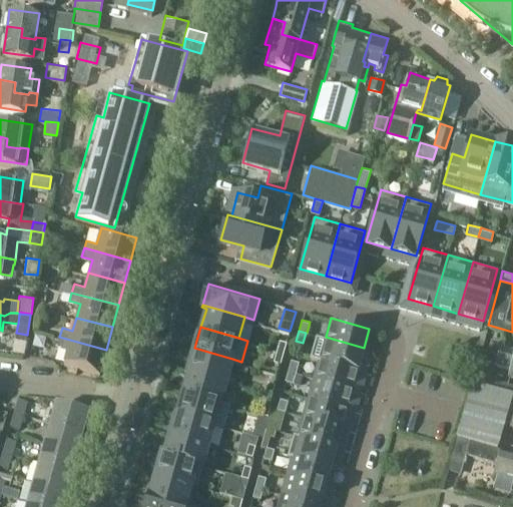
[(317,335),(311,354),(358,368),(364,348),(326,337),(317,335)]
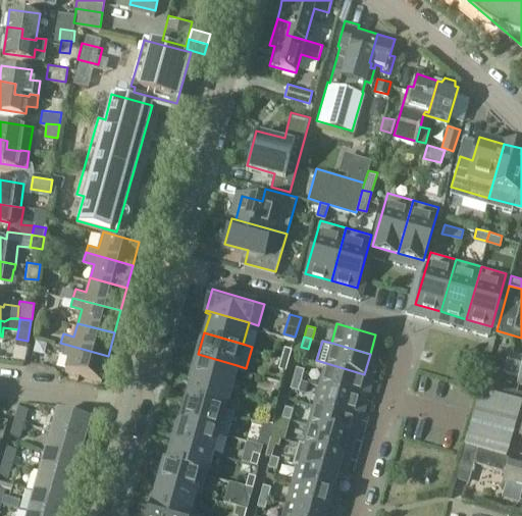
[(108,356),(60,343),(58,351),(69,354),(65,368),(69,369),(79,372),(101,378),(108,356)]
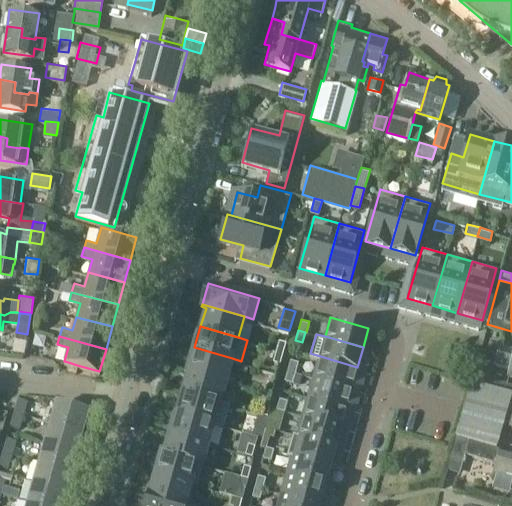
[(281,339),(278,350),(285,352),(288,341),(281,339)]
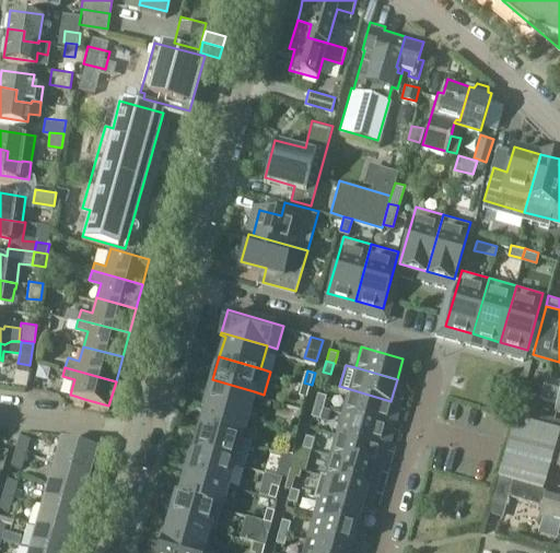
[(559,380),(547,376),(544,385),(559,389),(559,380)]
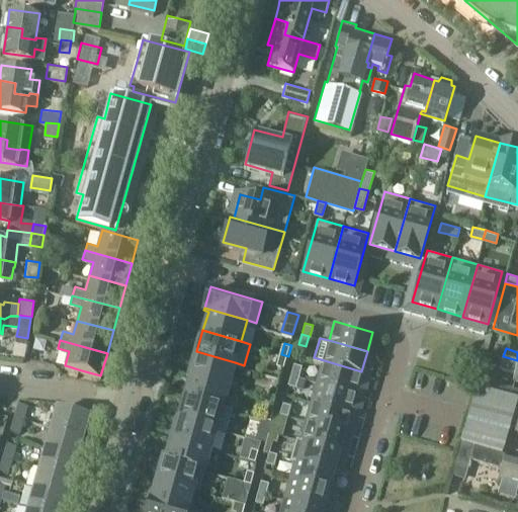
[(196,351),(190,372),(229,384),(235,363),(235,362),(196,351)]
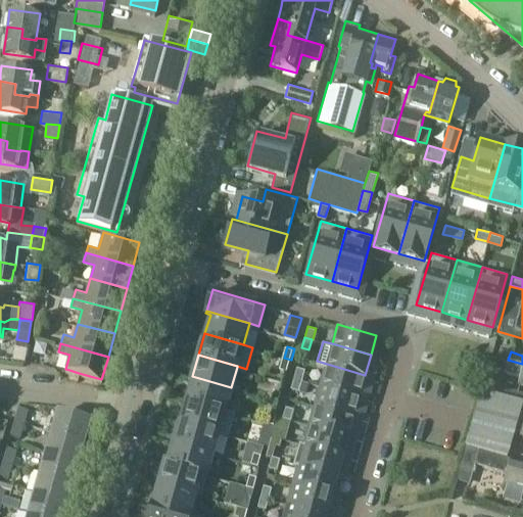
[(490,355),(488,363),(506,368),(508,360),(490,355)]
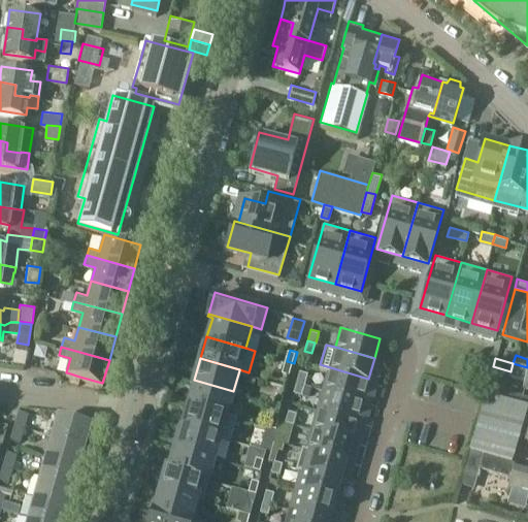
[(287,361),(284,372),(291,374),(294,363),(287,361)]
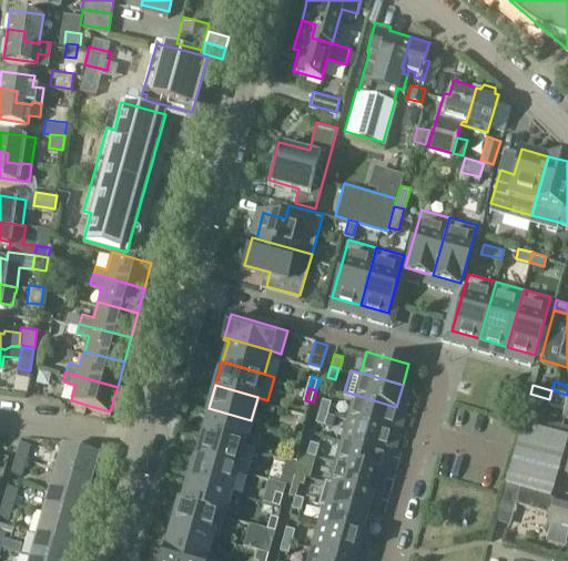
[(567,395),(551,390),(549,399),(549,400),(567,406),(564,414),(567,414),(567,395)]
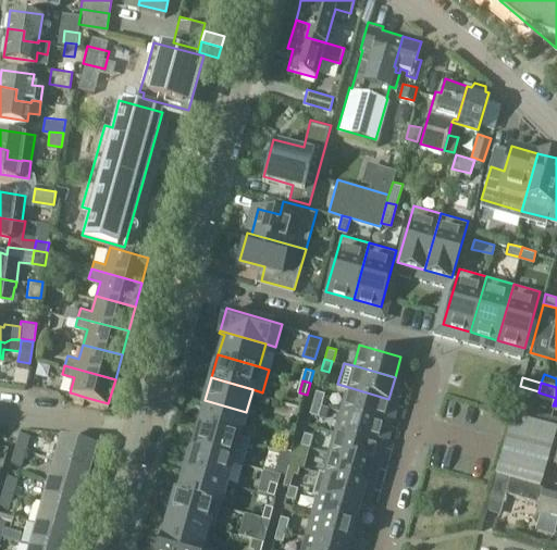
[(347,388),(342,408),(387,421),(394,400),(388,399),(337,384),(337,386),(347,388)]
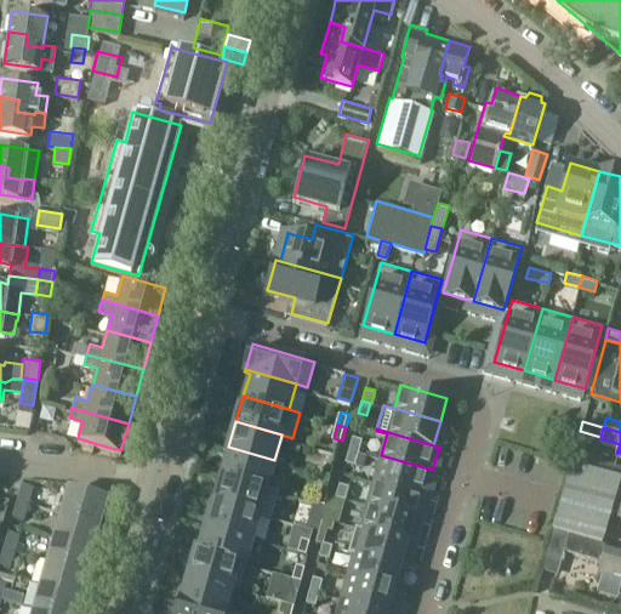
[(352,435),(348,447),(358,450),(362,437),(352,435)]
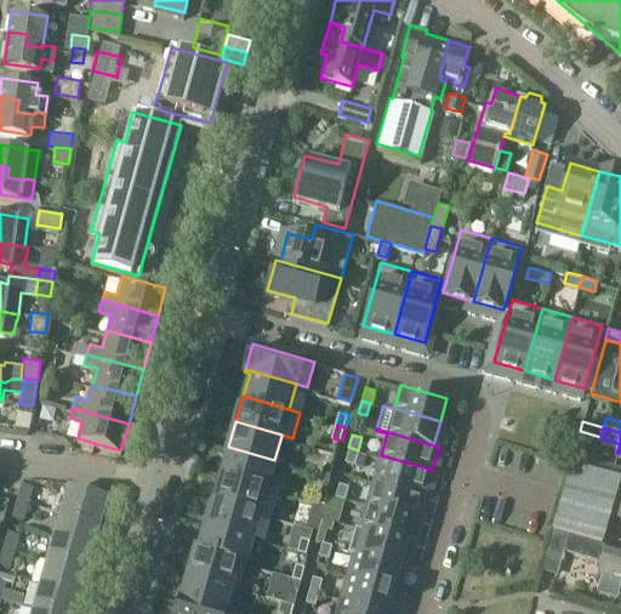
[(83,439),(80,447),(92,450),(93,443),(83,439)]
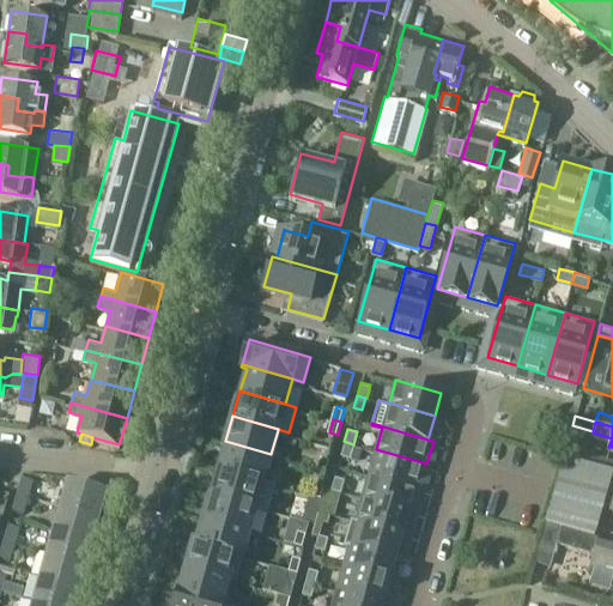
[(225,441),(218,466),(263,479),(265,479),(271,454),(225,441)]
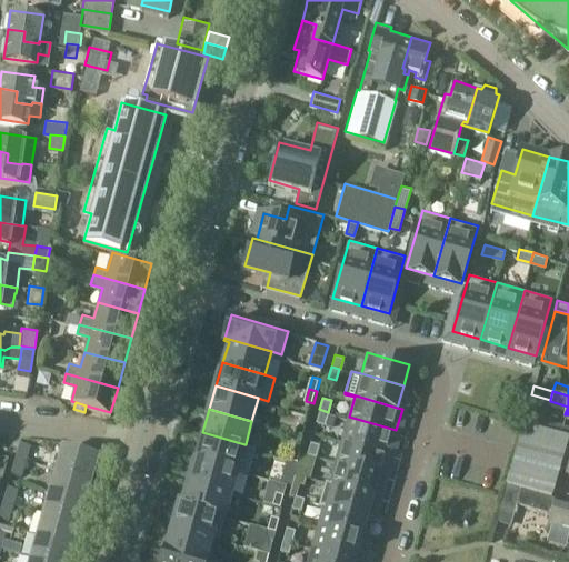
[(325,423),(328,412),(319,409),(316,421),(325,423)]
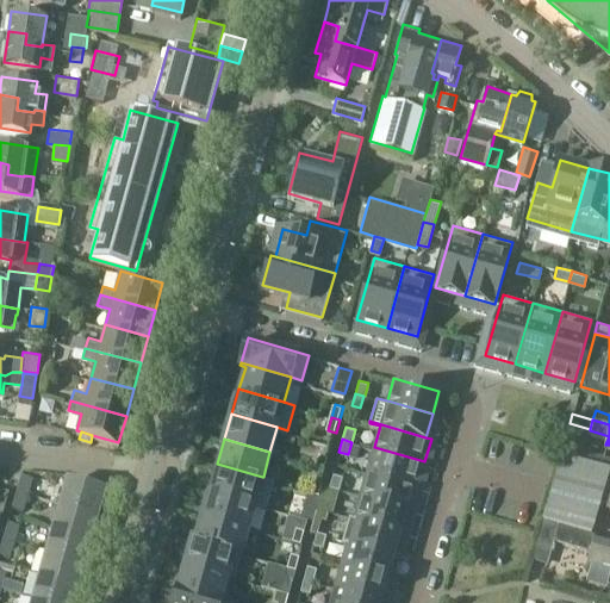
[(609,455),(564,442),(542,516),(559,522),(591,532),(599,502),(608,471),(609,462),(609,455)]
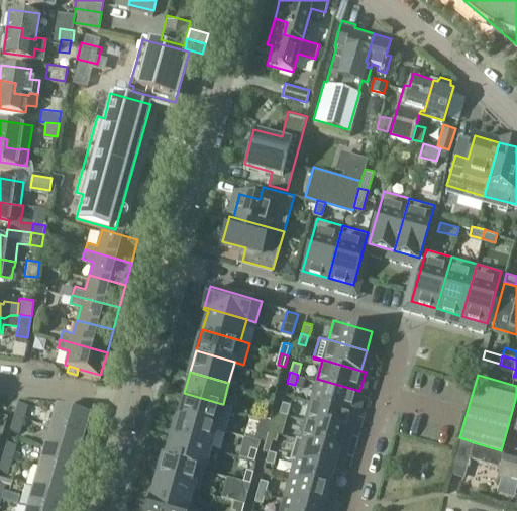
[(317,379),(311,399),(354,411),(359,391),(317,379)]
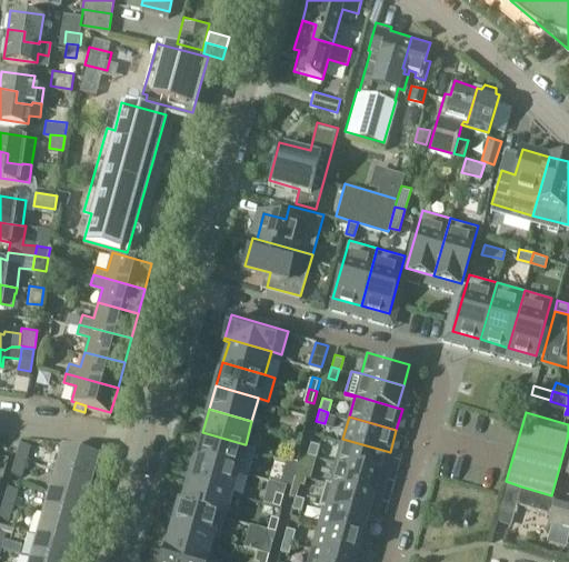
[(298,422),(295,434),(301,437),(306,424),(298,422)]
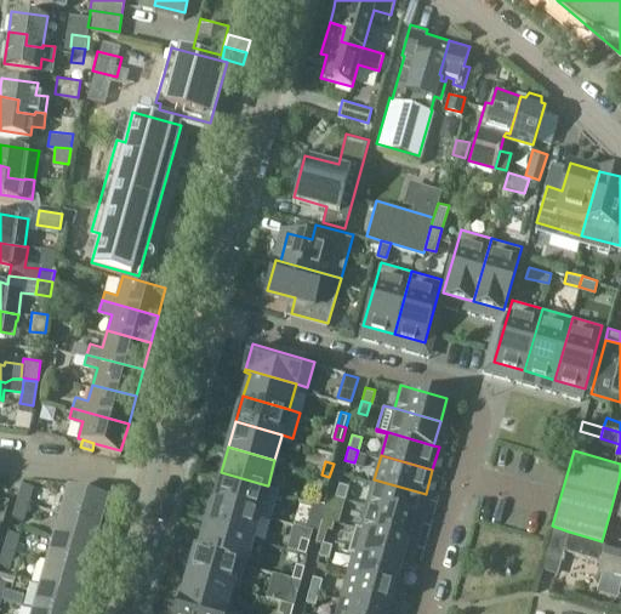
[(221,472),(214,498),(260,511),(272,515),(279,489),(267,485),(221,472)]
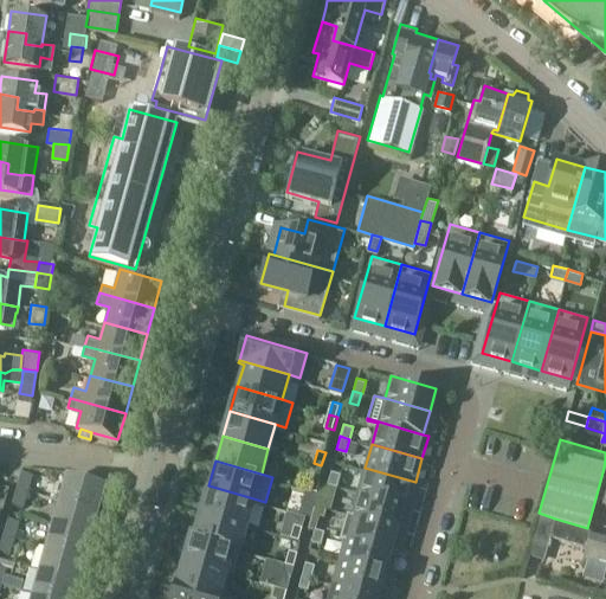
[(365,468),(359,490),(408,504),(416,482),(365,468)]
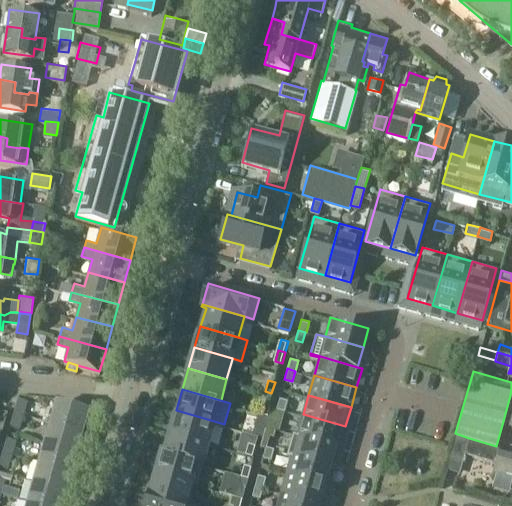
[(511,395),(510,395),(503,421),(511,424),(511,426),(511,395)]
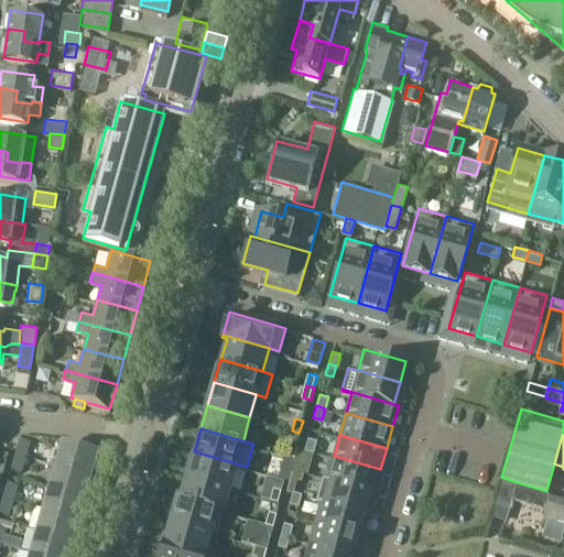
[(18,443),(15,450),(26,454),(31,439),(20,436),(18,443)]
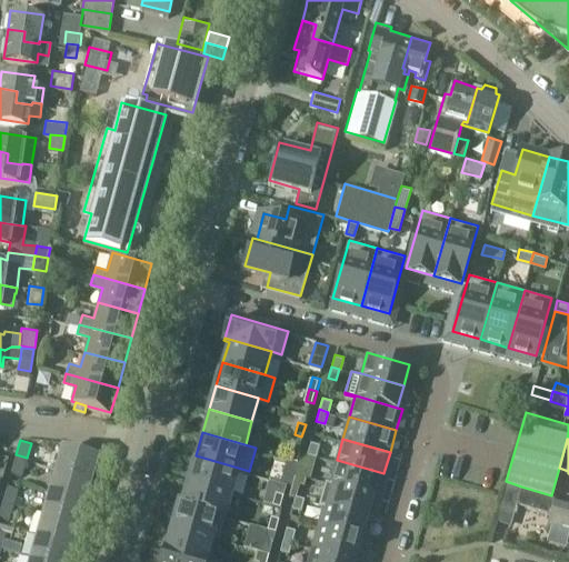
[(307,452),(316,454),(319,443),(310,440),(308,450),(308,451),(307,452)]
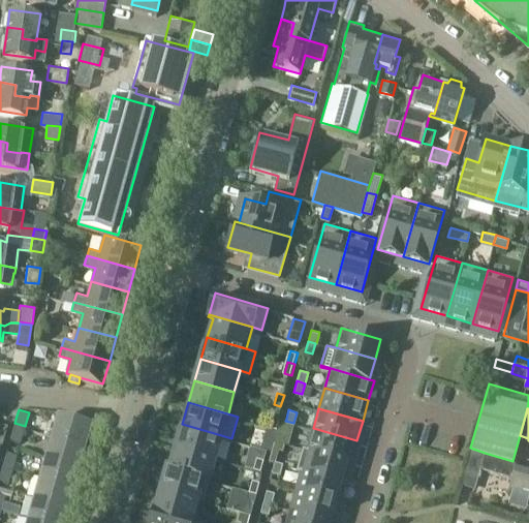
[(91,423),(58,413),(53,434),(85,443),(91,423)]
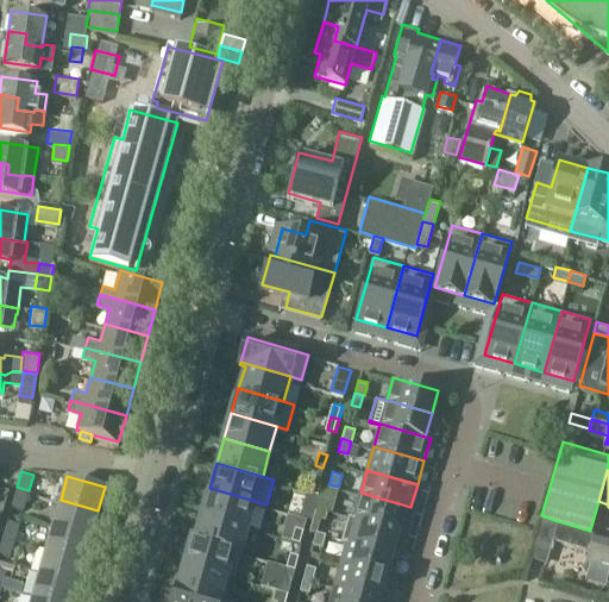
[(313,477),(309,490),(318,493),(321,481),(321,480),(313,477)]
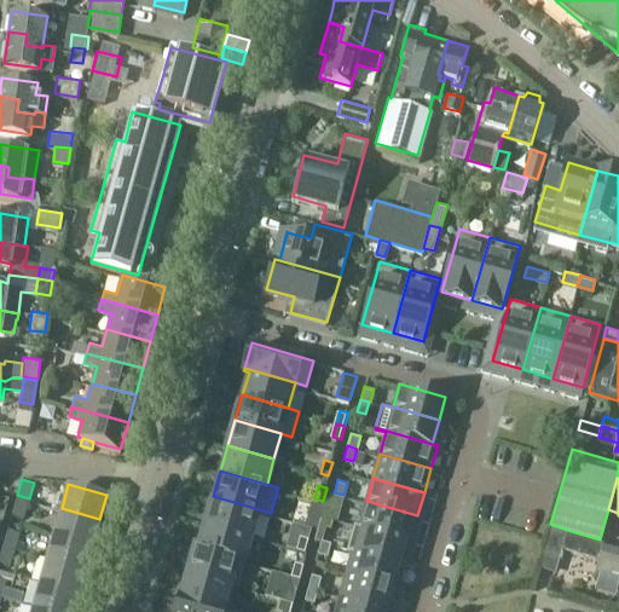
[(324,501),(320,513),(333,517),(337,518),(340,507),(343,495),(334,492),(335,491),(335,490),(327,488),(327,489),(323,501),(324,501)]
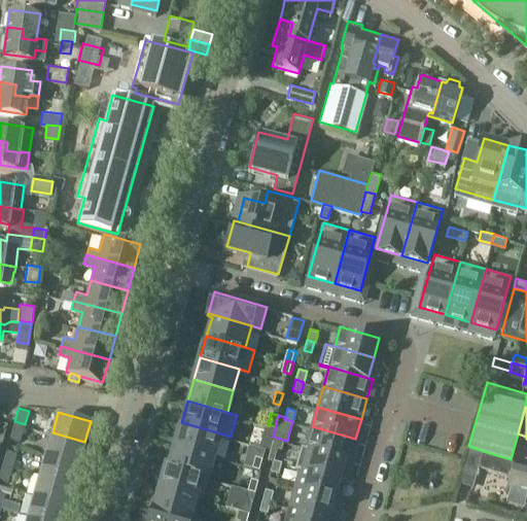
[(21,439),(25,424),(14,421),(10,436),(21,439)]
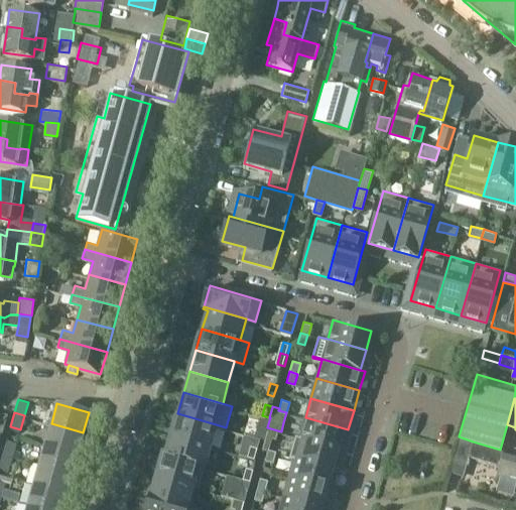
[(177,413),(171,434),(210,445),(216,425),(216,424),(177,413)]
